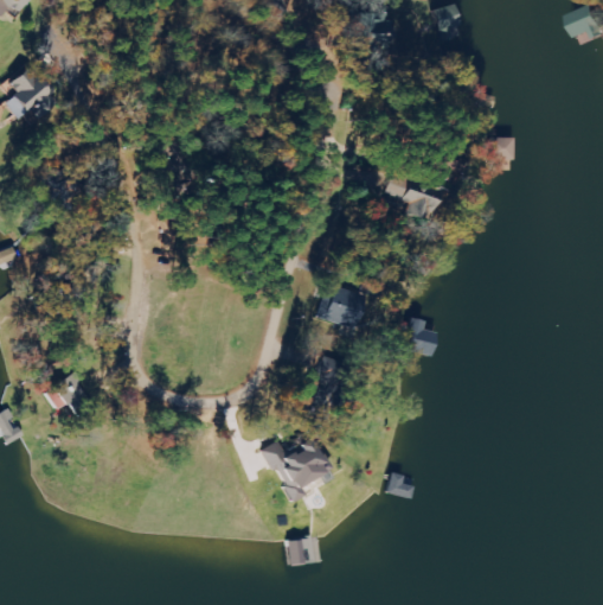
[(2,0),(21,11),(26,0),(2,0)]
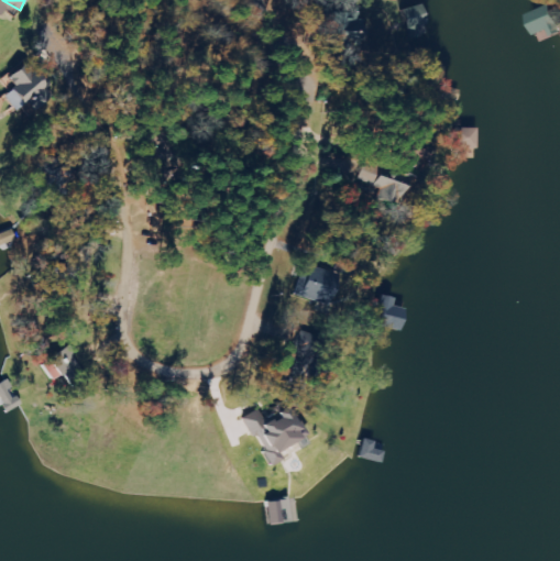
[(559,12),(557,3),(530,12),(537,33),(553,28),(556,34),(559,33),(559,12)]
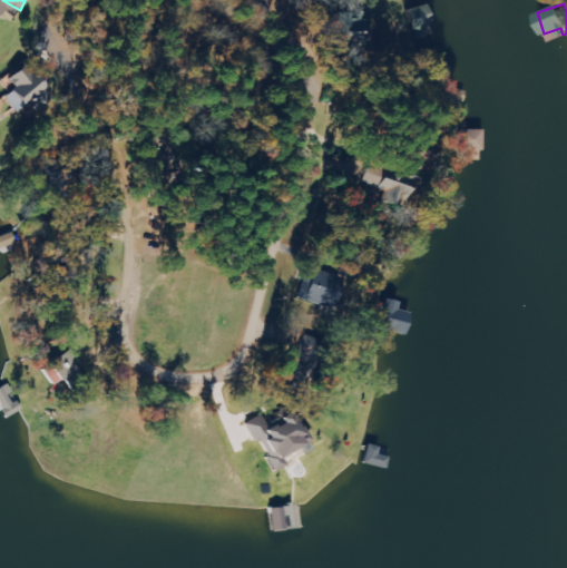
[(19,110),(33,94),(42,100),(54,87),(30,67),(27,71),(19,66),(9,78),(16,84),(3,98),(19,110)]
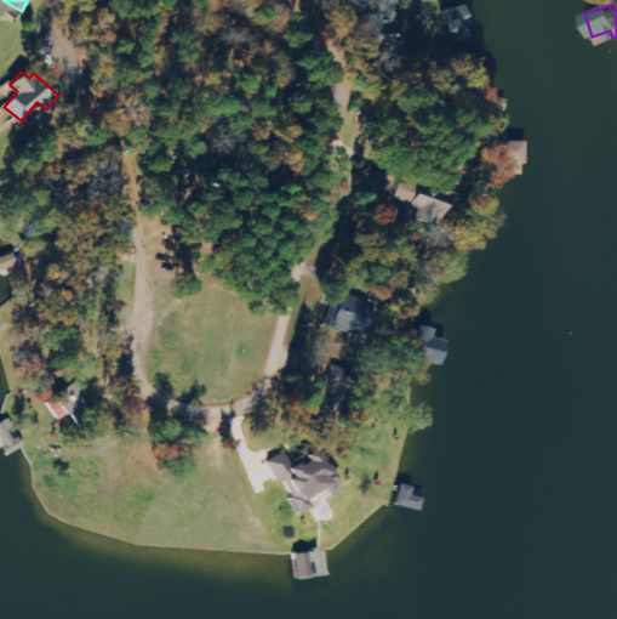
[(426,175),(460,185),(472,142),(460,138),(458,145),(436,138),(426,175)]
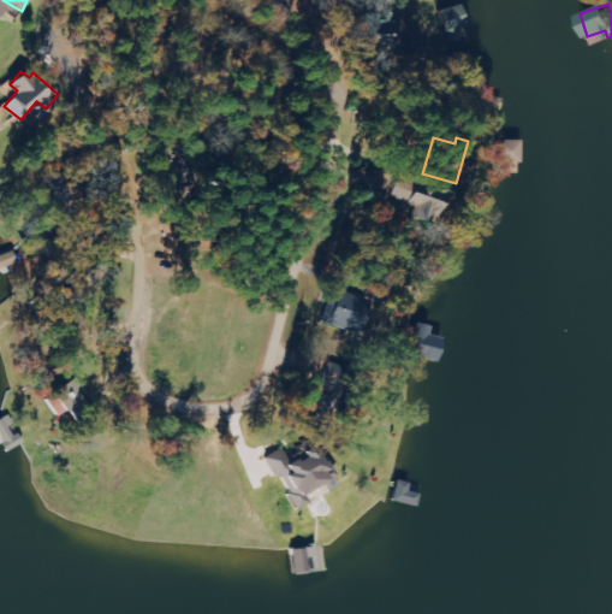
[(498,172),(512,172),(512,161),(523,161),(524,139),(498,139),(498,172)]
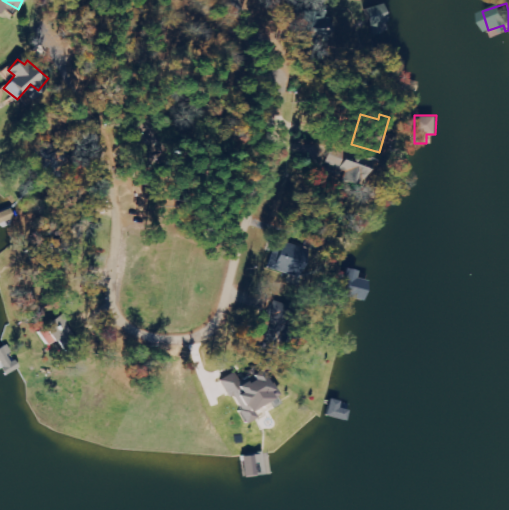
[(340,170),(348,171),(347,180),(362,181),(364,154),(341,152),(340,170)]
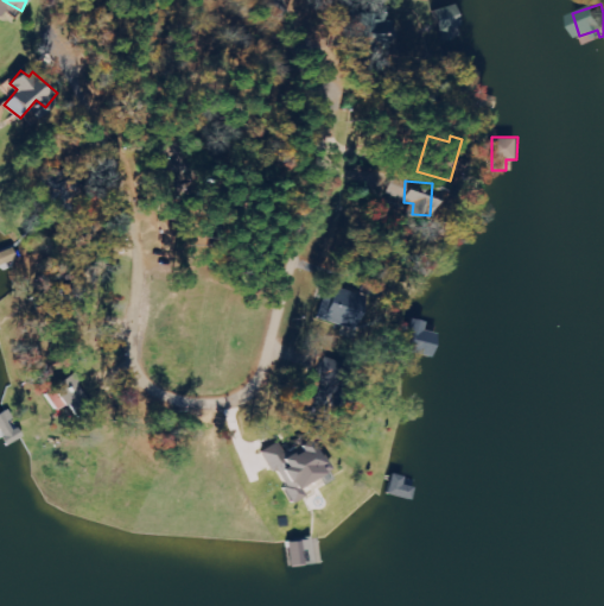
[(318,316),(353,328),(364,295),(329,283),(318,316)]
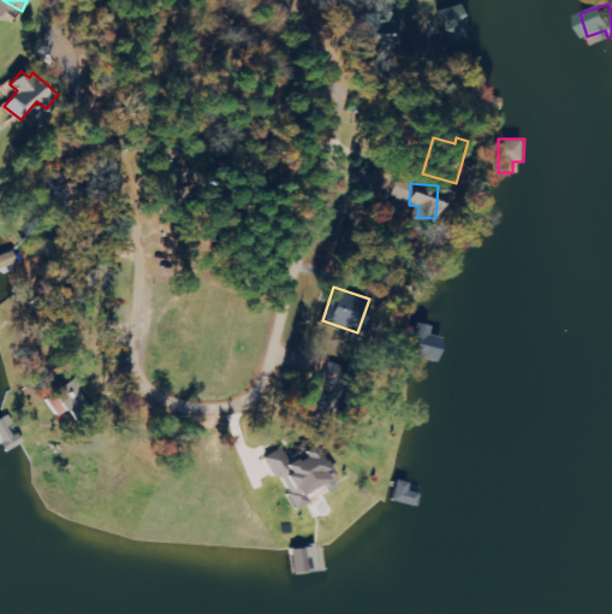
[(439,361),(447,330),(419,322),(410,353),(439,361)]
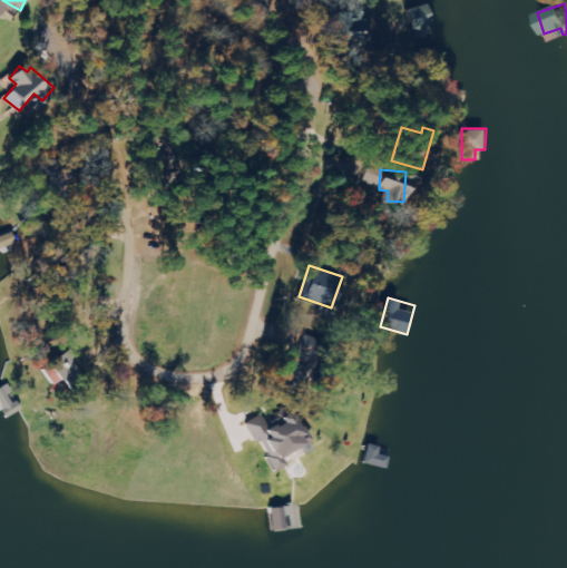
[(85,369),(75,350),(44,365),(52,383),(85,369)]
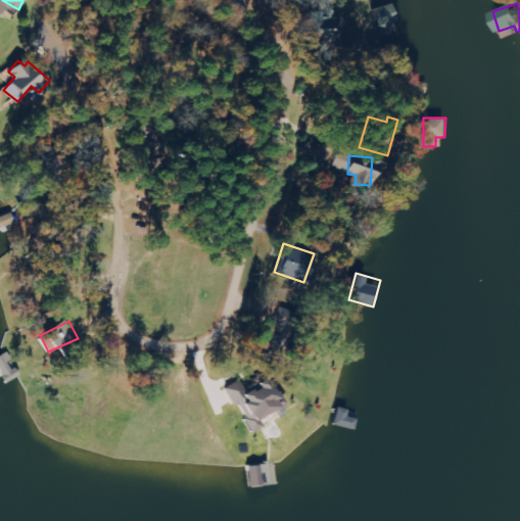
[(227,387),(251,432),(263,427),(257,418),(279,406),(264,376),(254,381),(257,385),(247,390),(241,380),(227,387)]
